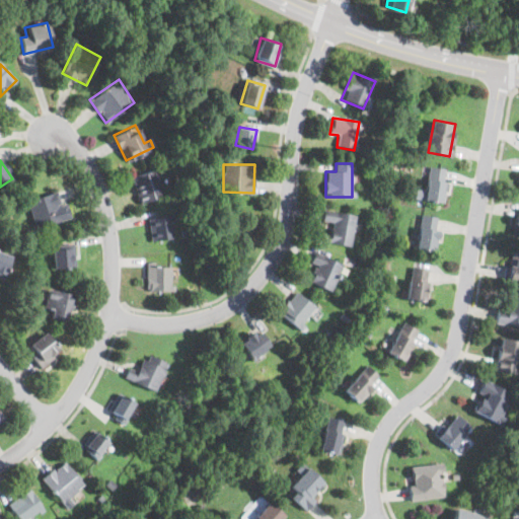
[(417,189),(415,198),(441,203),(448,170),(430,166),(424,191),(417,189)]
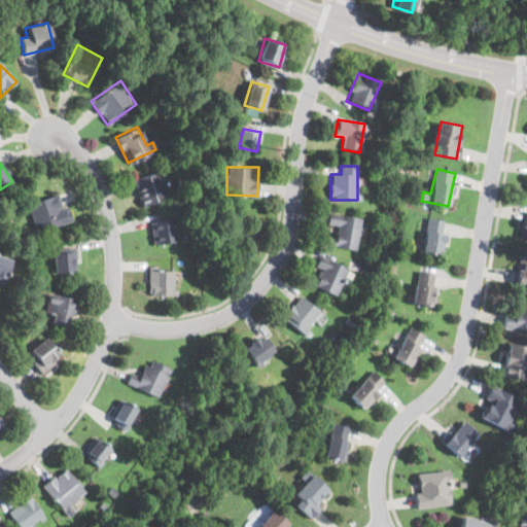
[(134,177),(142,205),(169,198),(161,170),(134,177)]
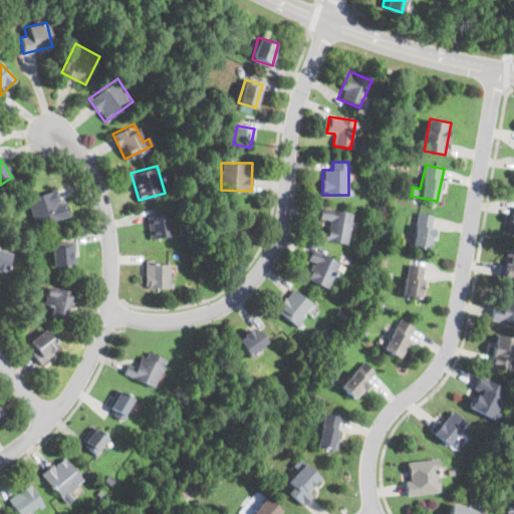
[(34,225),(67,217),(60,189),(27,198),(34,225)]
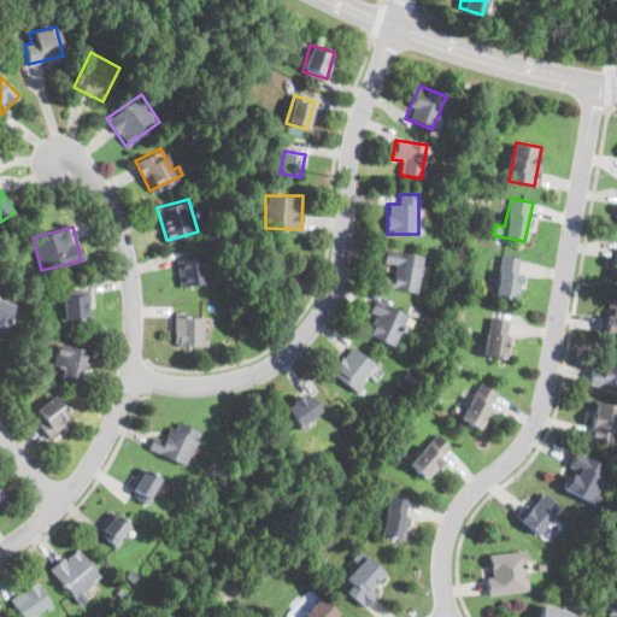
[(394,264),(392,289),(417,292),(422,256),(386,251),(385,263),(394,264)]
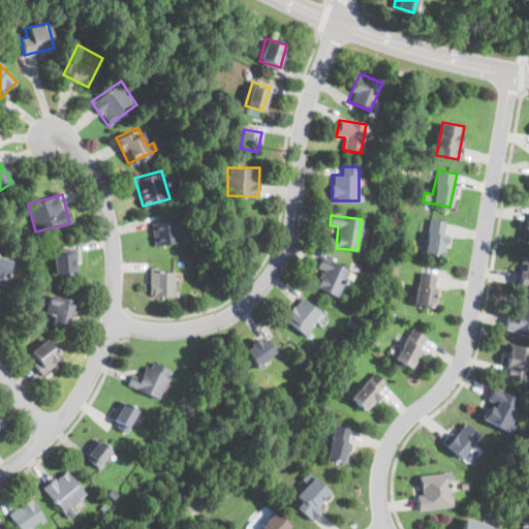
[(442,255),(447,221),(428,218),(423,252),(442,255)]
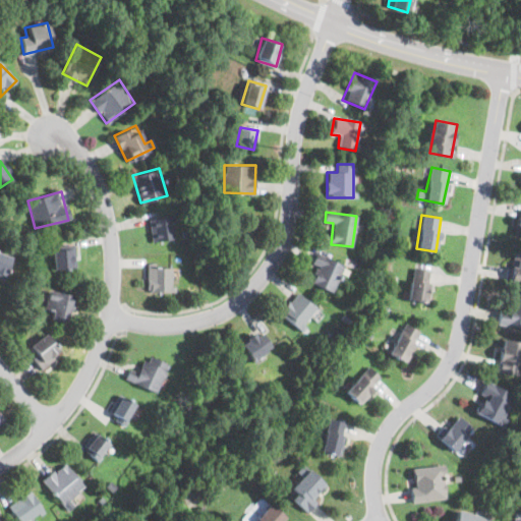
[(174,237),(172,216),(150,217),(151,239),(174,237)]
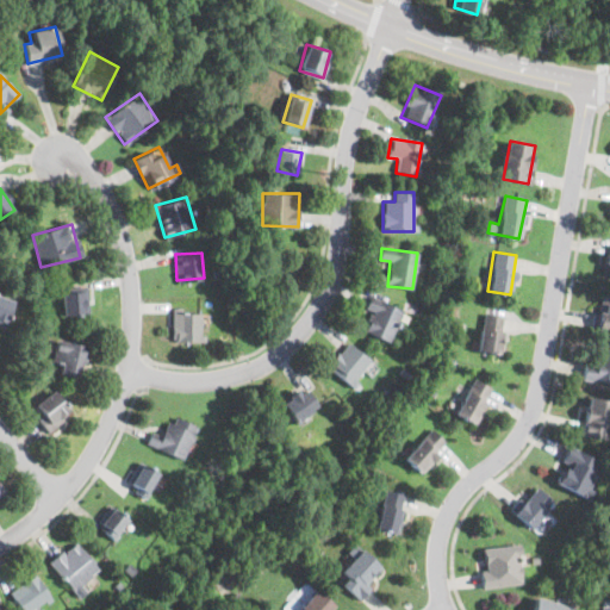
[(85,290),(62,290),(62,315),(85,315),(85,290)]
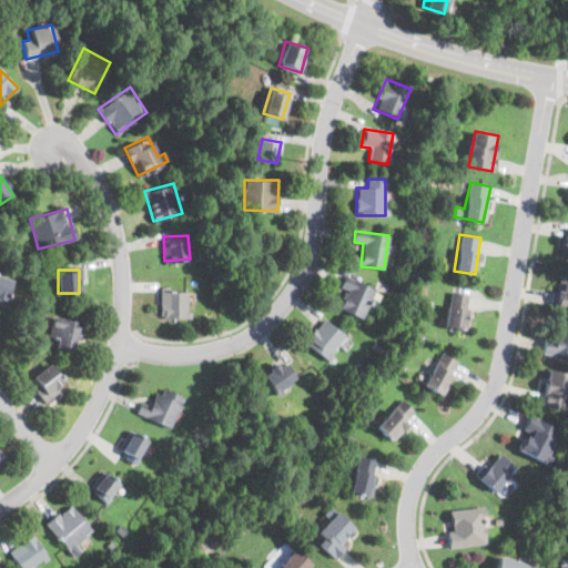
[(567,275),(557,274),(553,306),(567,307),(567,275)]
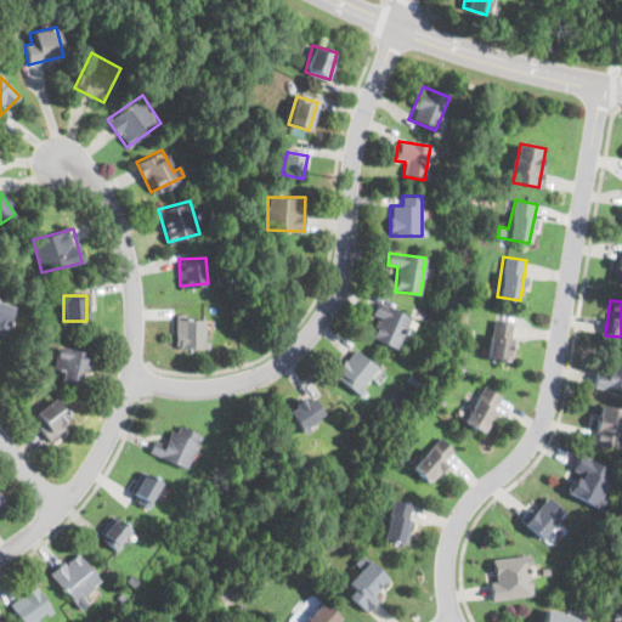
[(12,305),(0,301),(0,332),(4,333),(12,305)]
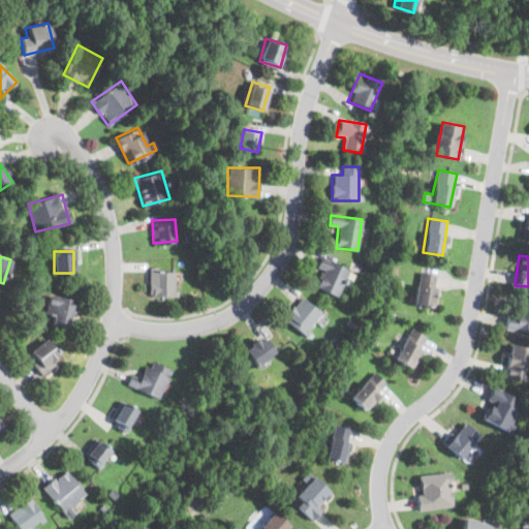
[(312,285),(338,296),(349,269),(323,257),(312,285)]
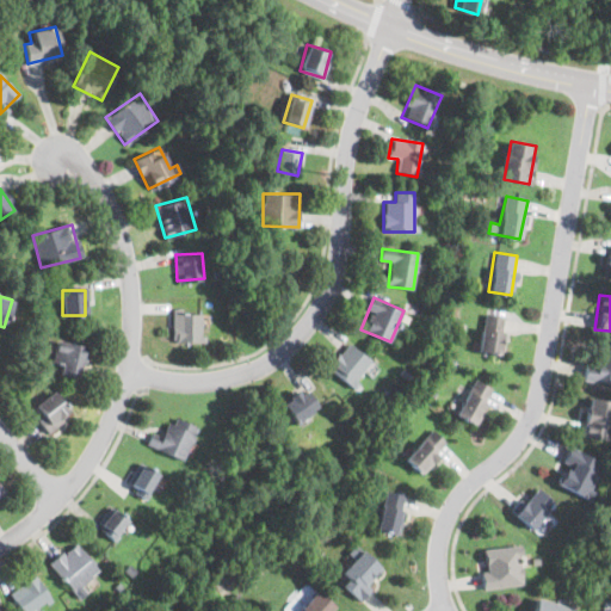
[(173,341),(203,341),(203,309),(173,309),(173,341)]
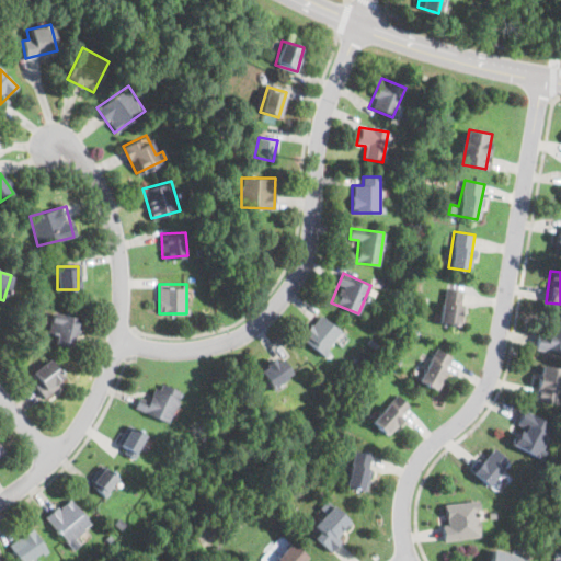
[(438,322),(458,325),(464,292),(444,288),(438,322)]
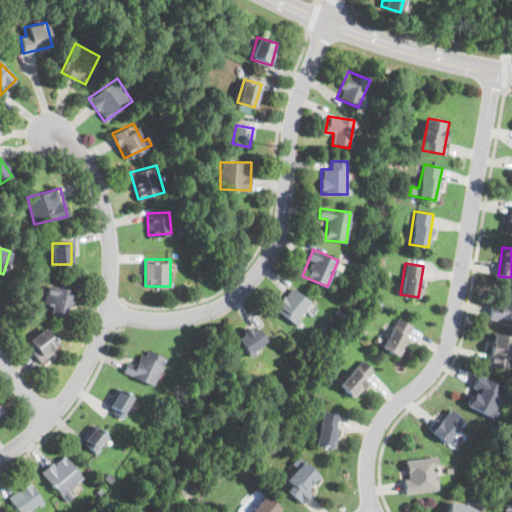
[(71,289),(50,285),(45,312),(66,316),(71,289)]
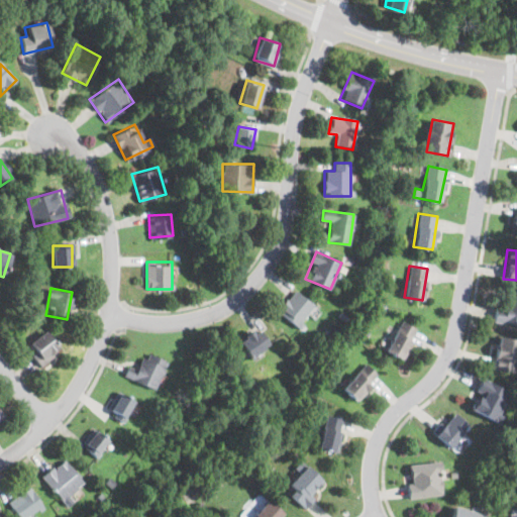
[(315,308),(297,290),(278,309),(296,327),(315,308)]
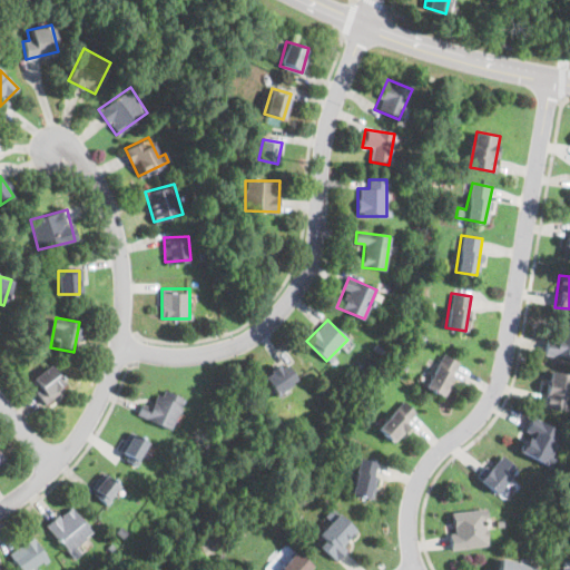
[(558,336),(547,335),(544,354),(569,357),(569,325),(559,324),(558,336)]
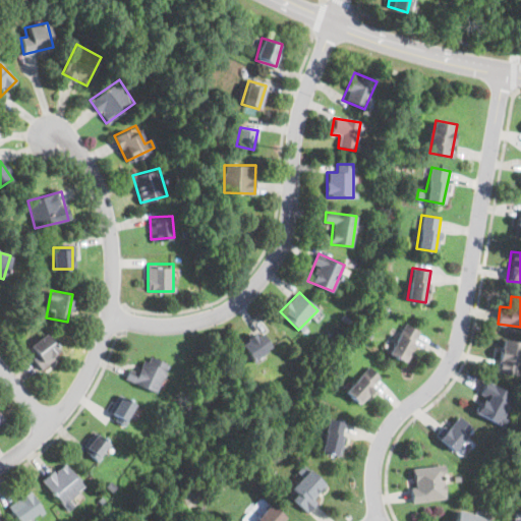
[(420,332),(404,323),(388,352),(405,360),(420,332)]
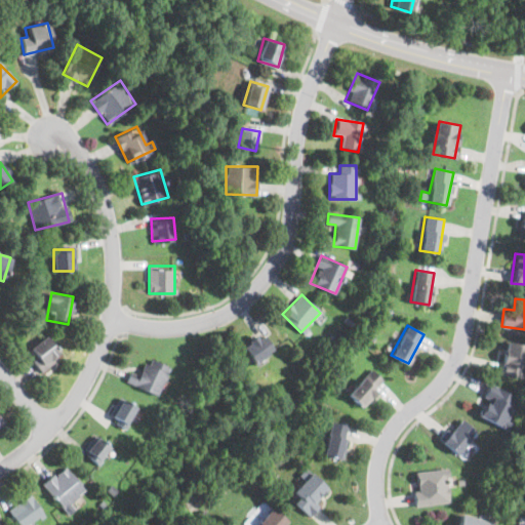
[(275,351),(263,332),(242,346),(254,365),(275,351)]
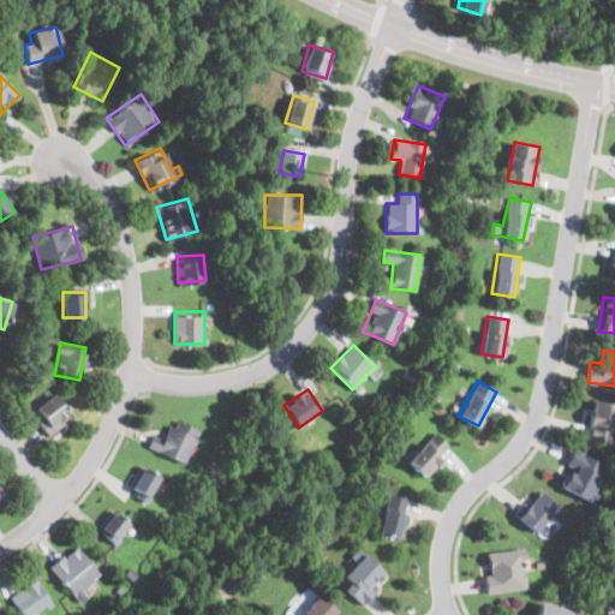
[(31,411),(48,434),(72,417),(54,393),(31,411)]
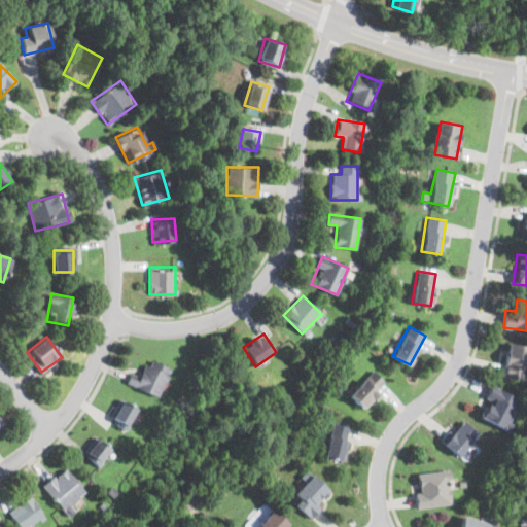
[(526,360),(526,345),(508,342),(501,374),(523,380),(526,360)]
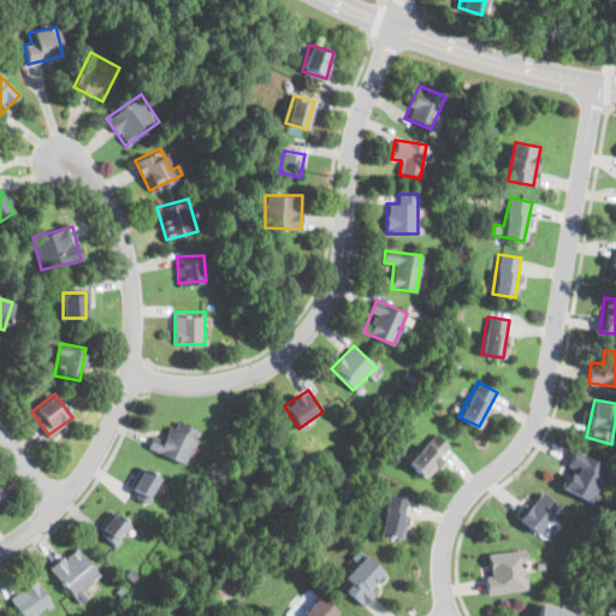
[(152,434),(147,445),(184,463),(200,430),(173,419),(164,440),(152,434)]
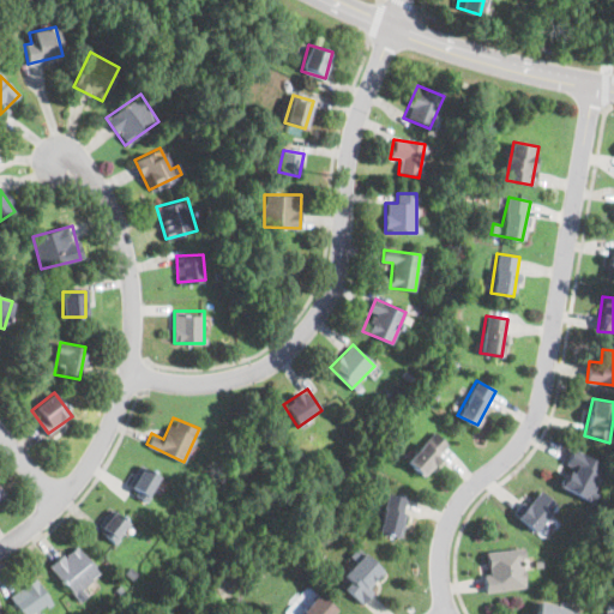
[(425,475),(451,445),(433,429),(407,459),(425,475)]
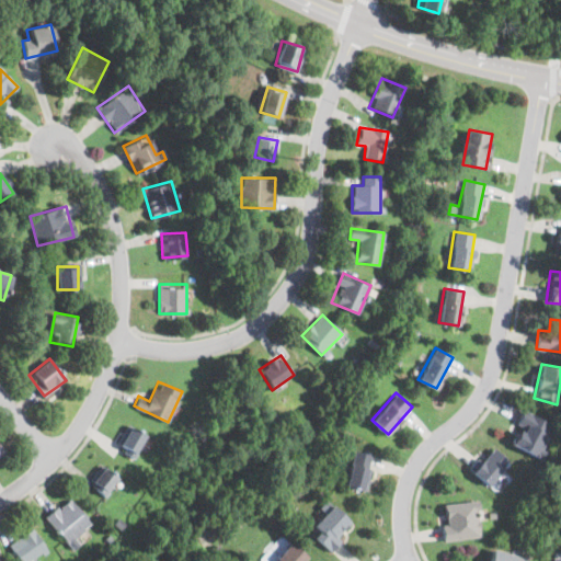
[(556,425),(525,411),(510,444),(540,458),(556,425)]
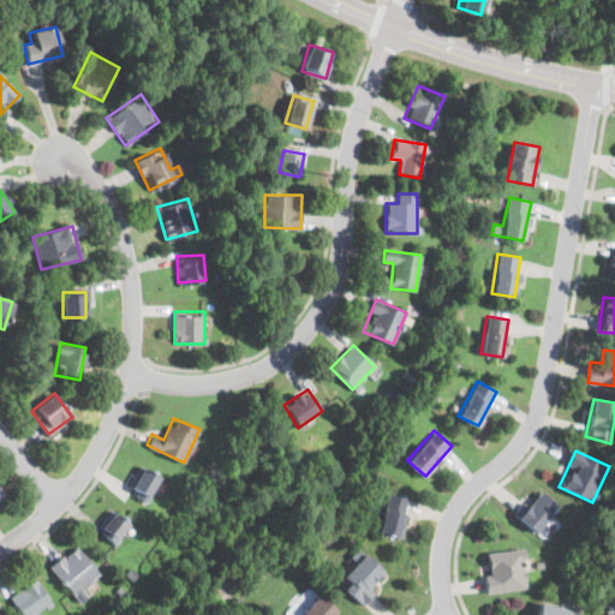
[(125,489),(144,501),(161,476),(141,463),(125,489)]
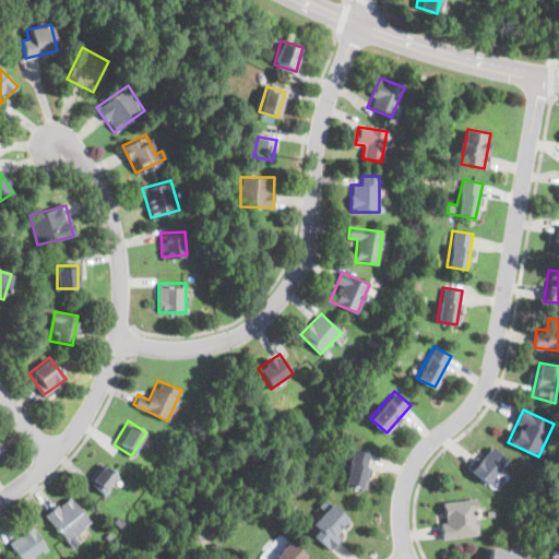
[(507,459),(487,442),(466,467),(487,484),(507,459)]
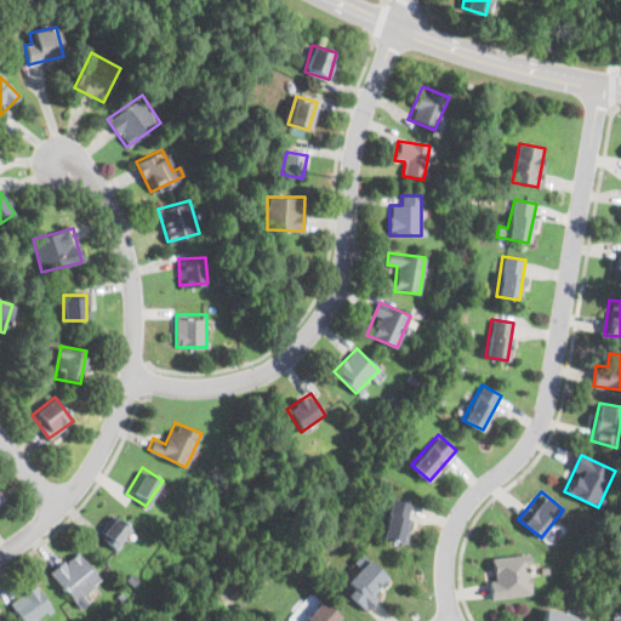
[(414,505),(392,499),(381,537),(403,543),(414,505)]
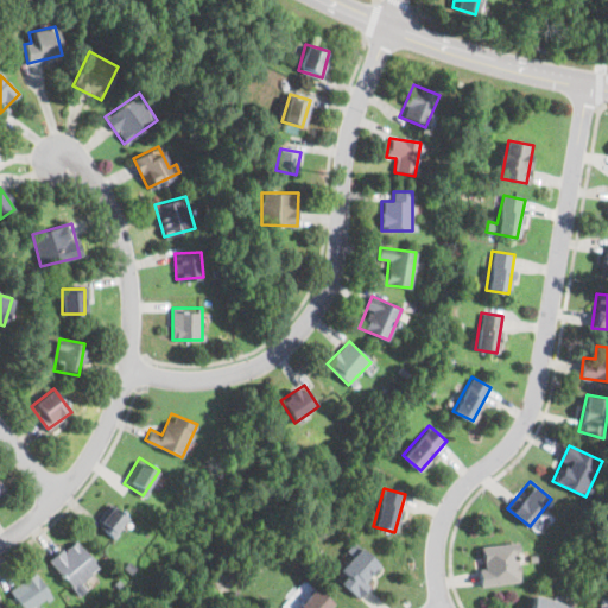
[(112,536),(128,515),(109,500),(94,521),(112,536)]
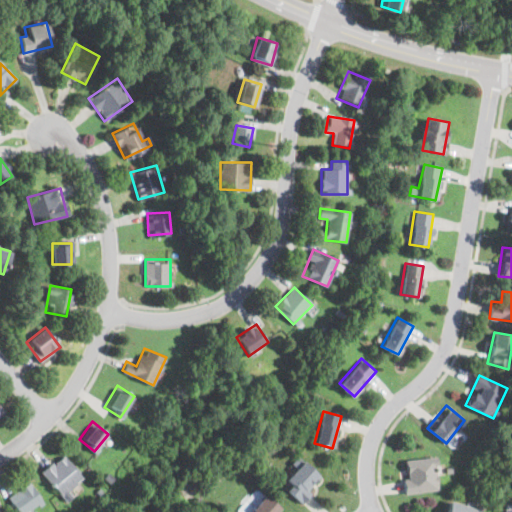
[(83,479),(64,453),(41,470),(61,496),(83,479)]
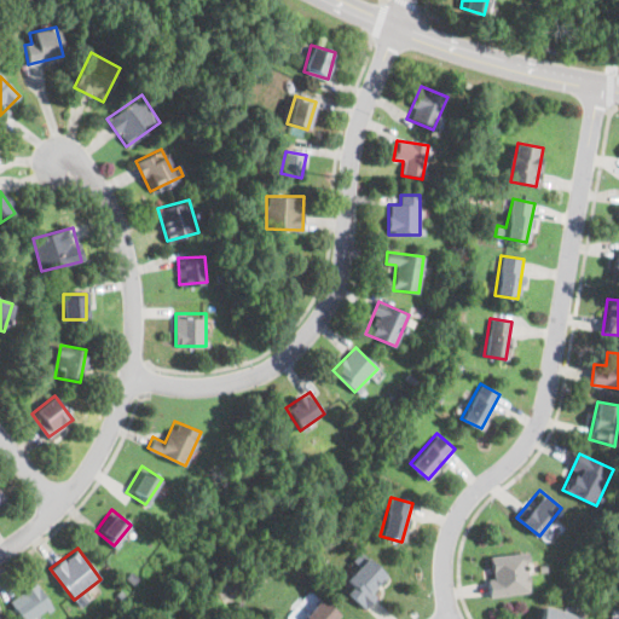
[(527,553),(487,555),(490,595),(530,593),(527,553)]
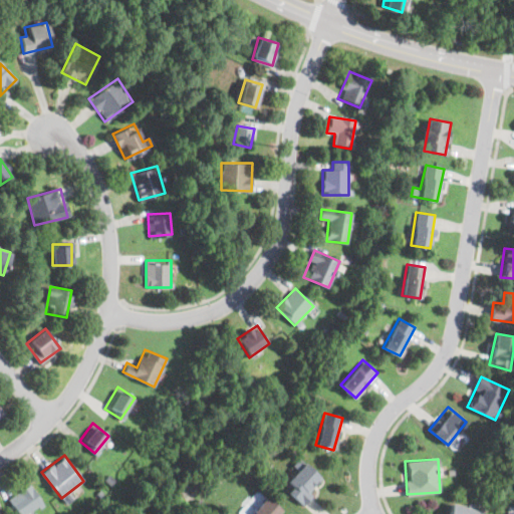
[(322,479),(300,462),(281,486),(303,504),(322,479)]
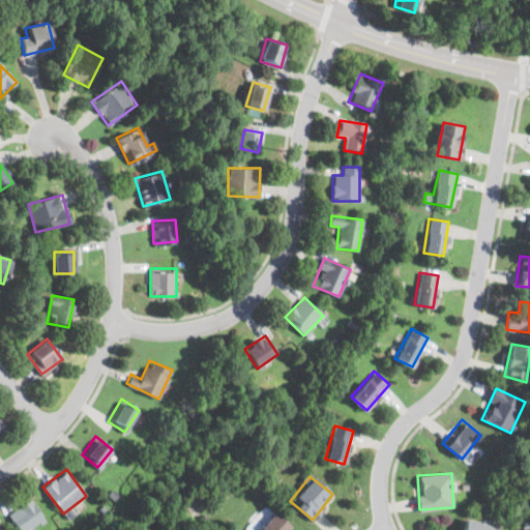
[(25,529),(43,519),(30,497),(7,512),(19,529),(25,529)]
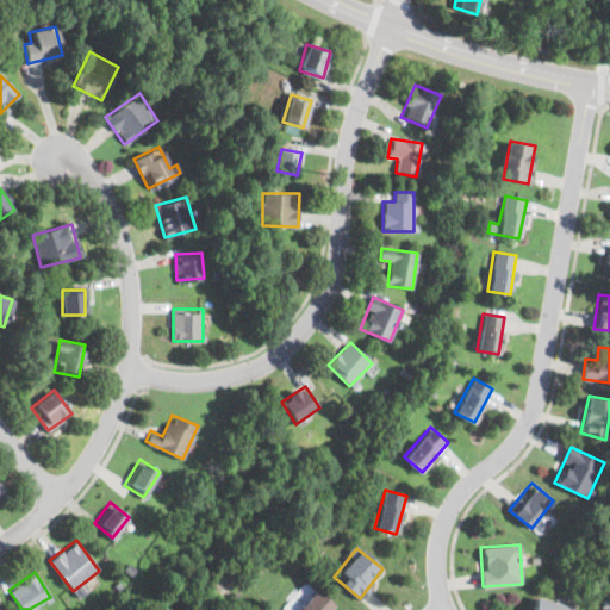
[(296,609),(313,590),(334,607),(330,609),(296,609)]
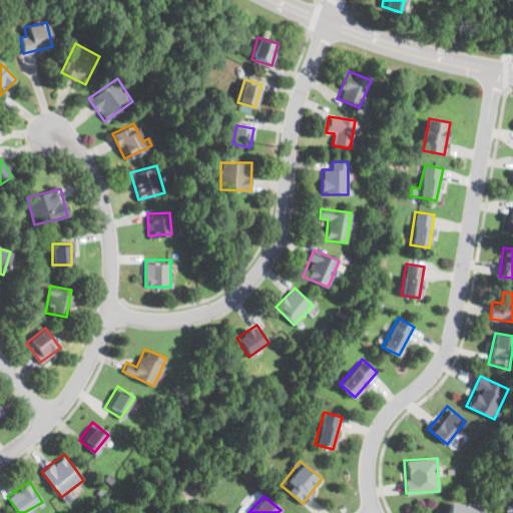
[(447,512),(483,512),(484,510),(450,502),(447,512)]
